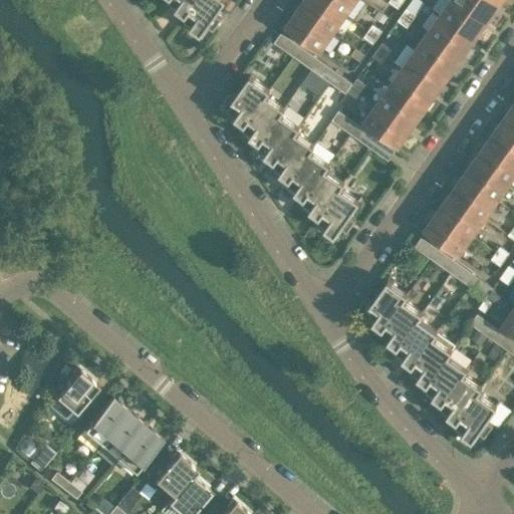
[(166,0),(166,1),(185,14),(195,0),(166,0)]
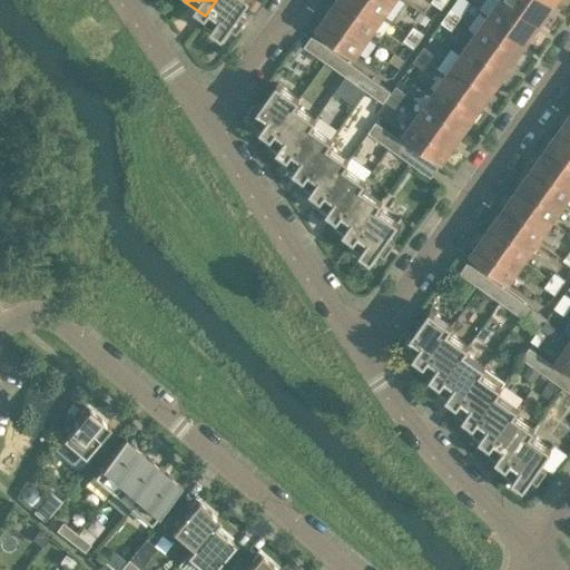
[(248,0),(216,0),(205,16),(200,21),(223,37),(231,27),(237,31),(246,18),(239,13),(244,8),(248,0)]
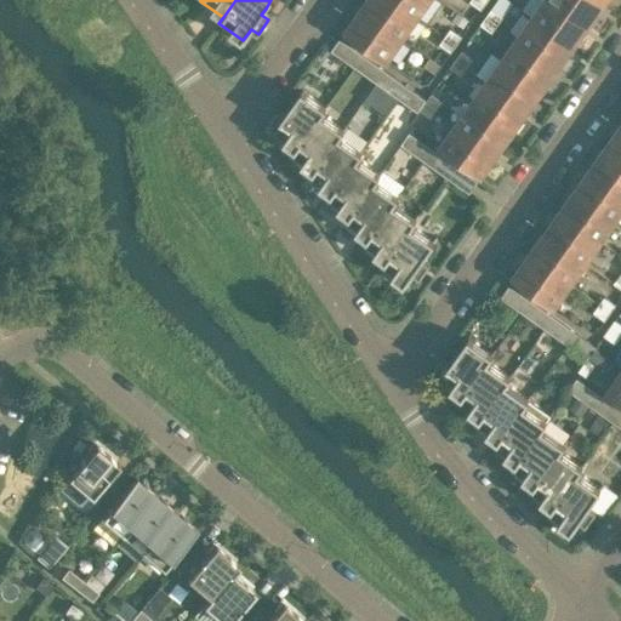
[(284,5),(275,0),(271,0),(266,9),(277,16),(283,6),(284,5)]
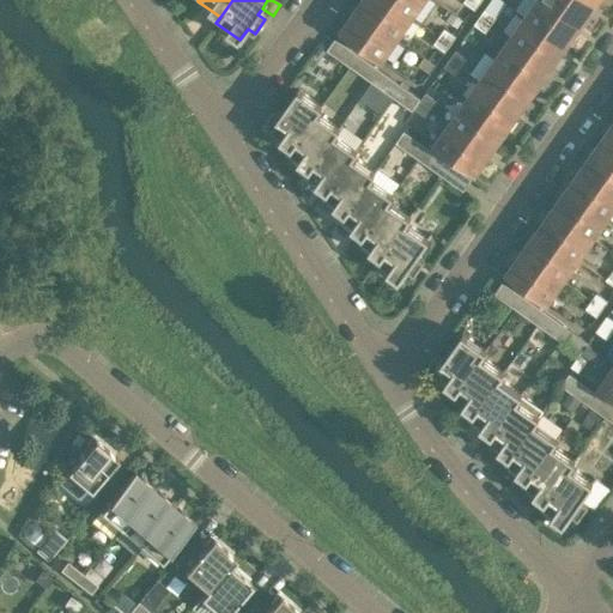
[(390,0),(362,0),(357,8),(398,37),(412,16),(390,0)]
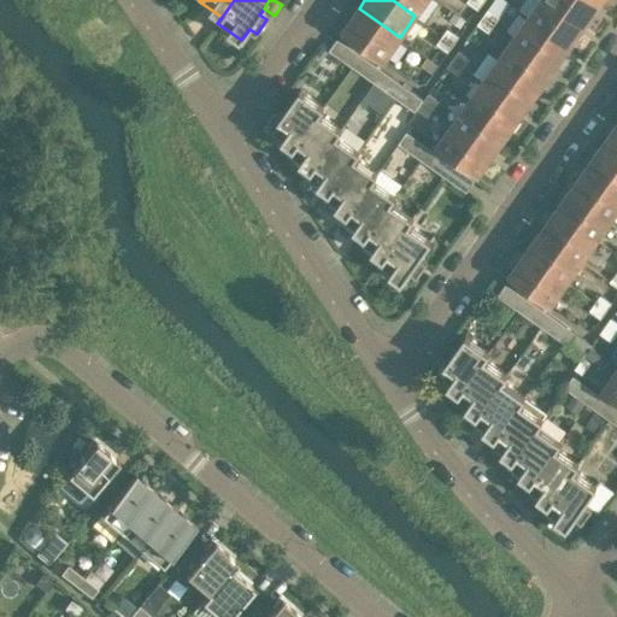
[(393,0),(415,16),(425,0),(393,0)]
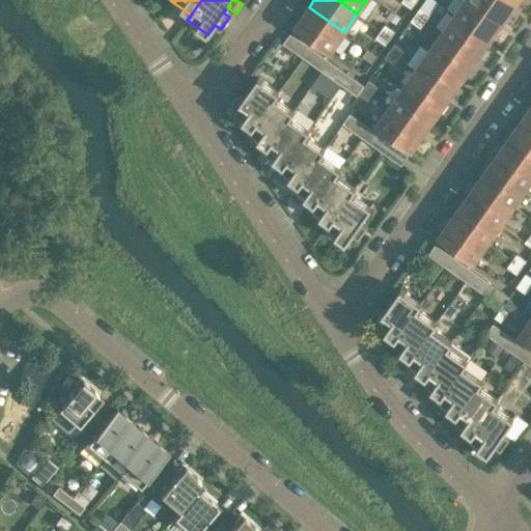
[(473,0),(465,0),(454,15),(490,39),(503,21),(473,0)]
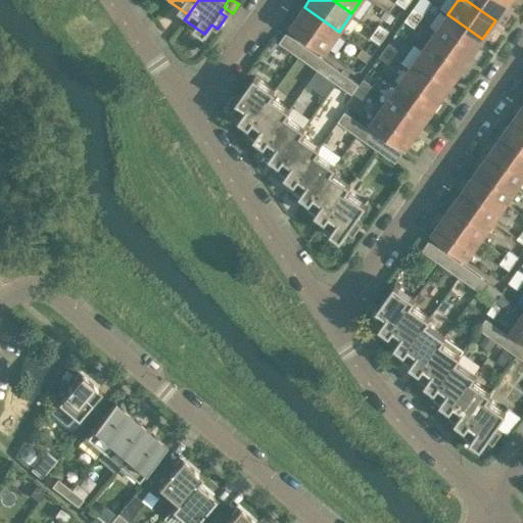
[(504,0),(466,0),(495,20),(508,3),(504,0)]
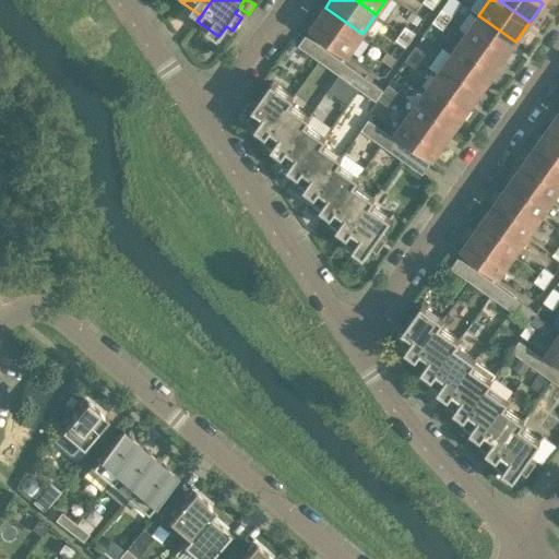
[(325,8),(311,27),(348,54),(363,34),(325,8)]
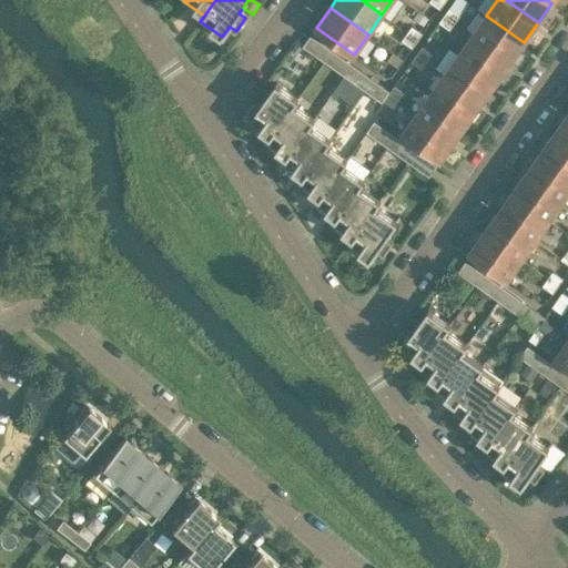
[(449,8),(444,14),(455,22),(460,16),(449,8)]
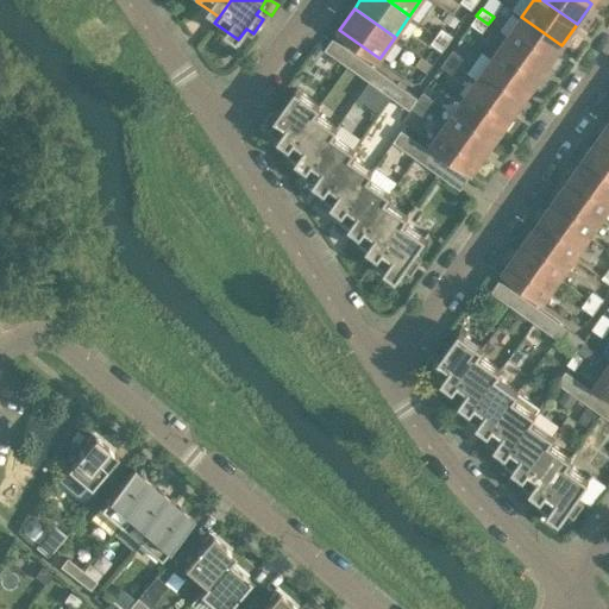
[(449,13),(444,20),(454,27),(459,20),(449,13)]
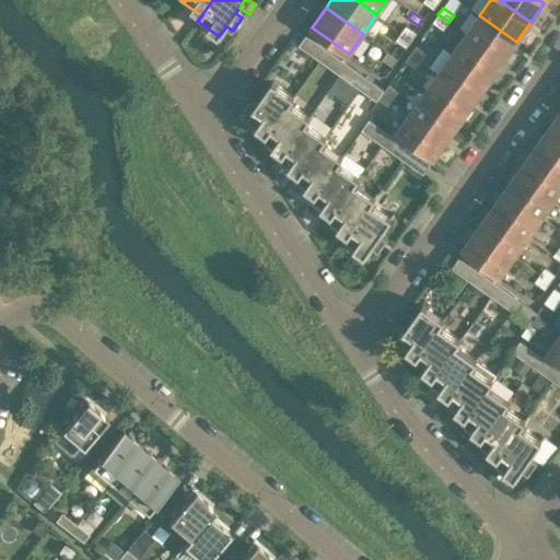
[(448,22),(438,14),(433,22),(444,30),(448,22)]
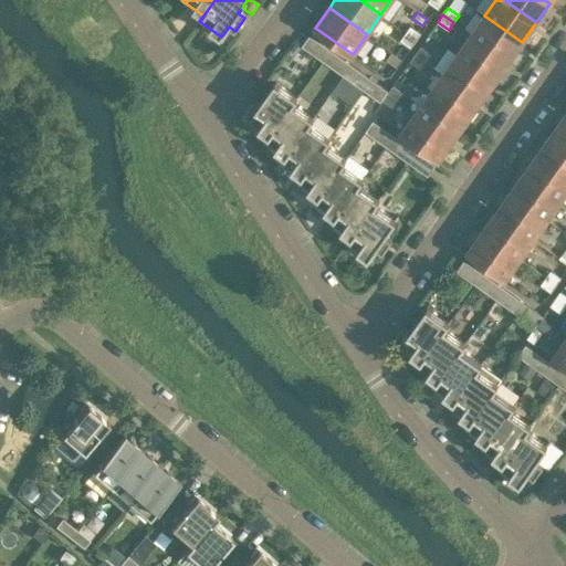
[(484,16),(471,34),(509,62),(522,42),(484,16)]
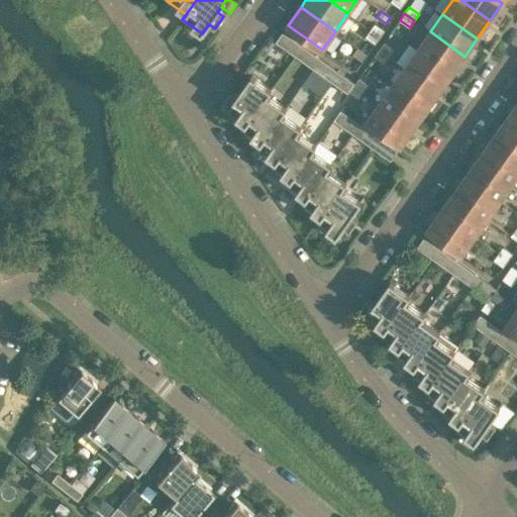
[(375,23),(371,30),(380,37),(385,30),(375,23)]
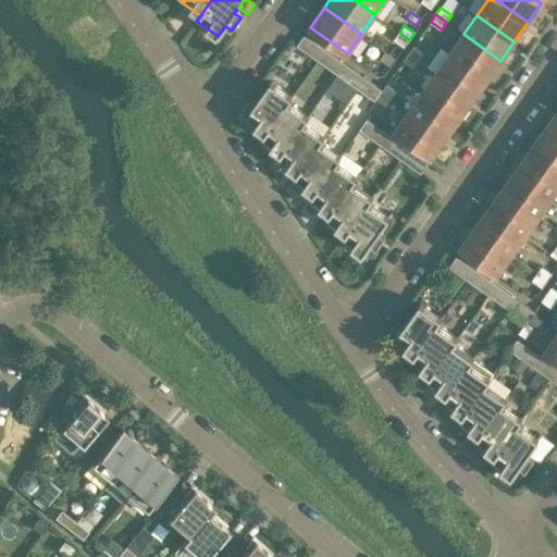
[(405,47),(409,40),(399,33),(394,39),(405,47)]
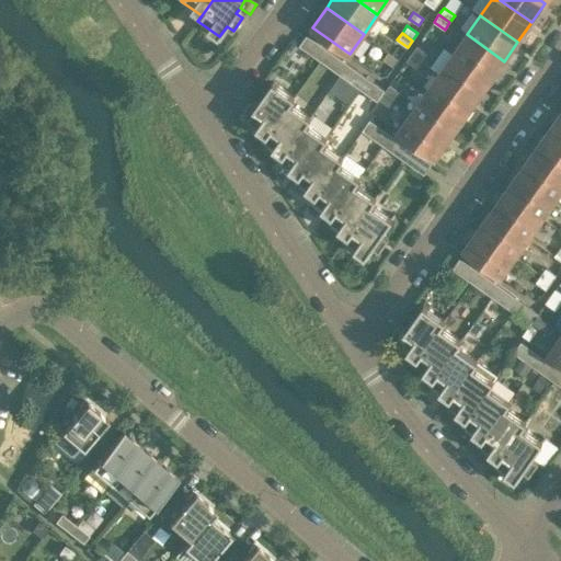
[(467,34),(453,54),(490,80),(504,61),(467,34)]
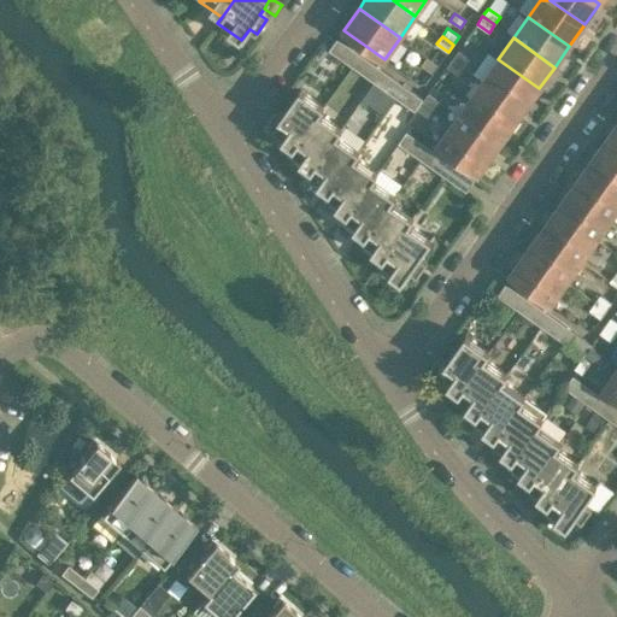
[(458,51),(452,58),(464,66),(470,59),(458,51)]
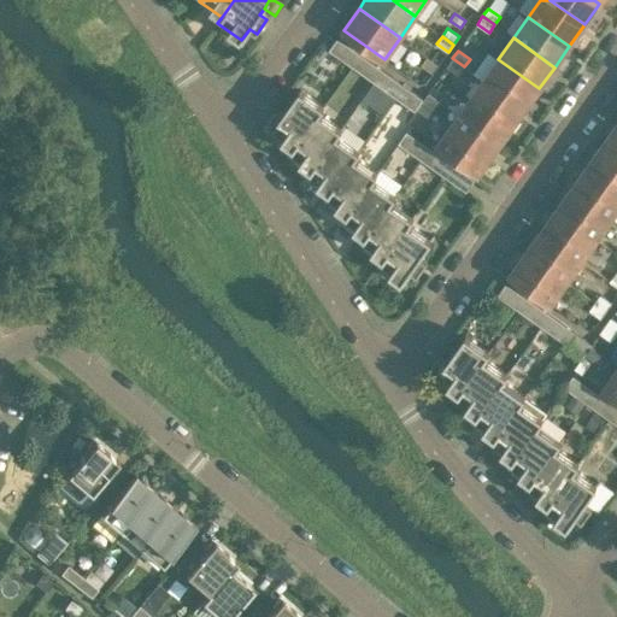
[(352,66),(368,77),(376,66),(360,54),(352,66)]
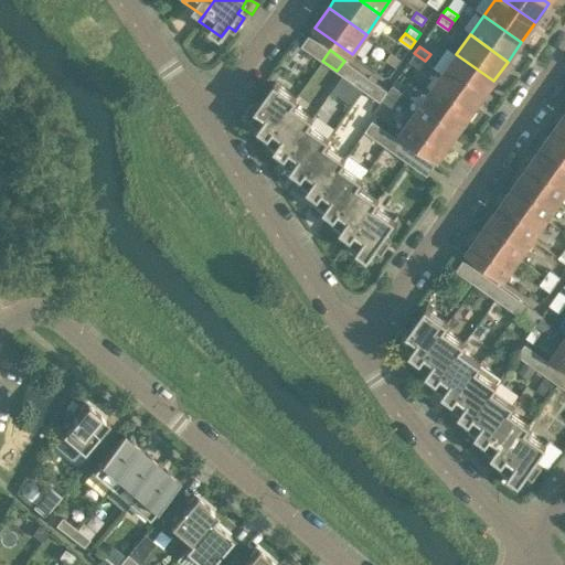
[(391,52),(385,60),(396,67),(402,60),(391,52)]
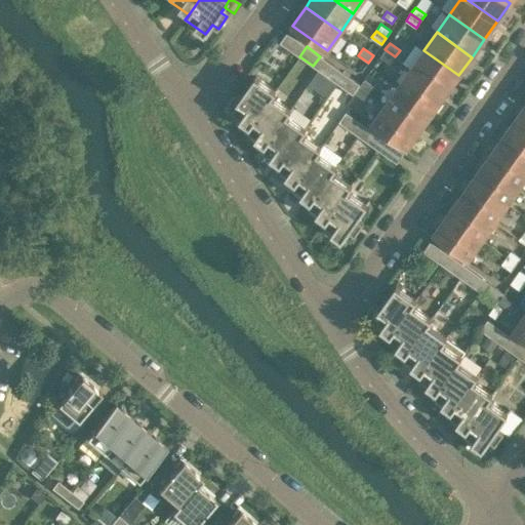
[(395,56),(385,49),(380,56),(390,64),(395,56)]
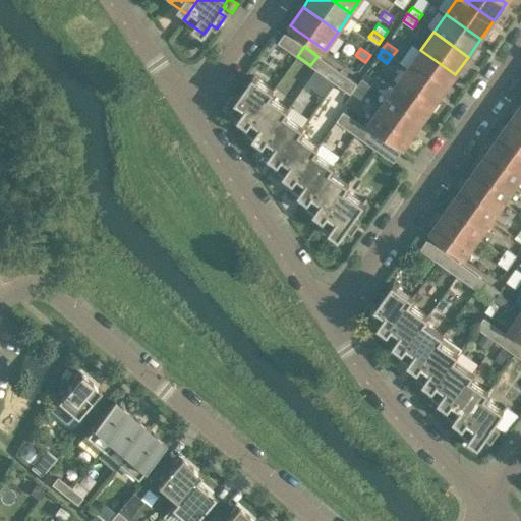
[(420,50),(408,68),(443,93),(455,74),(420,50)]
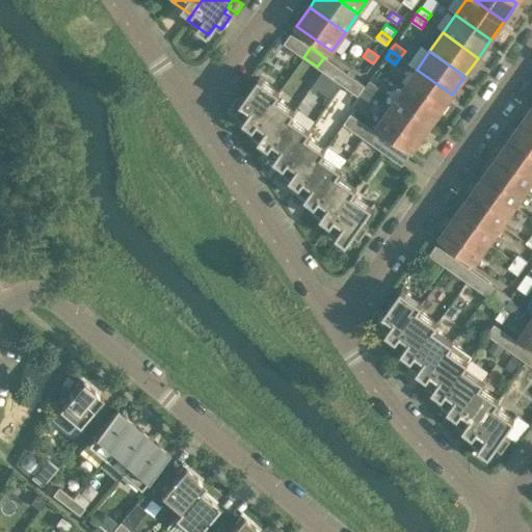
[(330,76),(338,67),(324,57),(317,67),(330,76)]
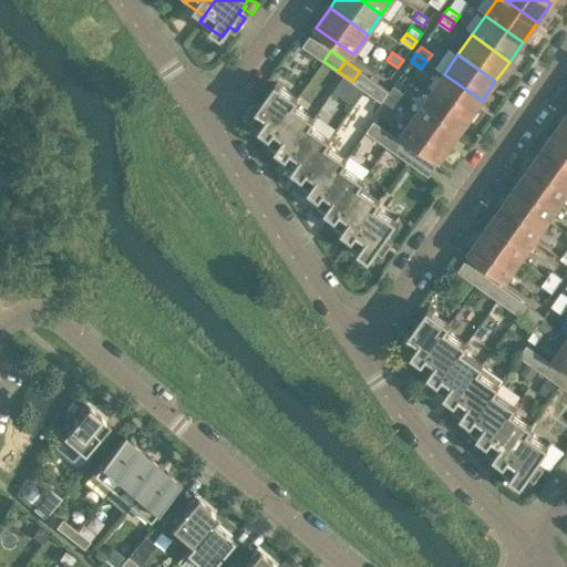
[(360,71),(352,81),(367,92),(374,81),(360,71)]
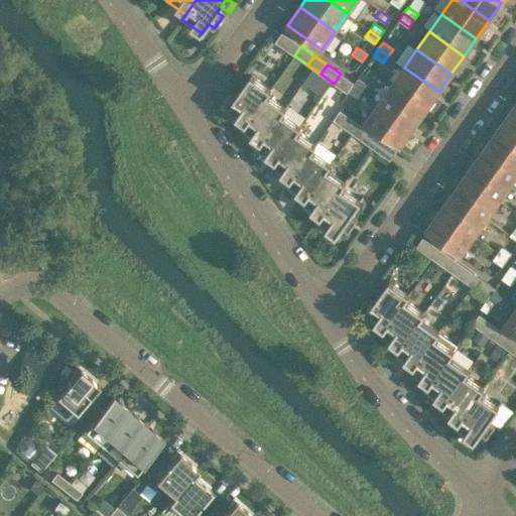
[(404,68),(392,85),(425,109),(438,92),(404,68)]
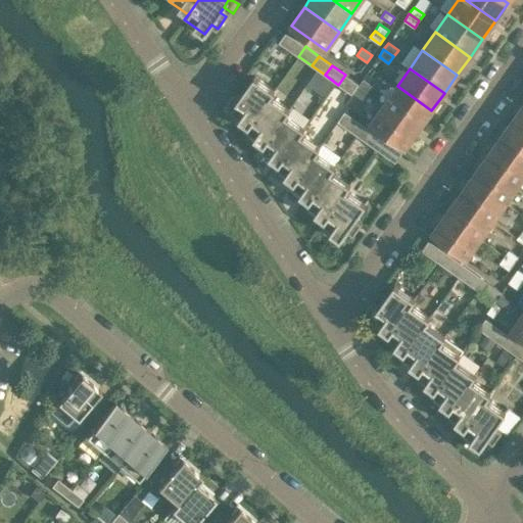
[(352,94),(353,92),(359,86),(359,85),(345,75),(338,85),(352,94)]
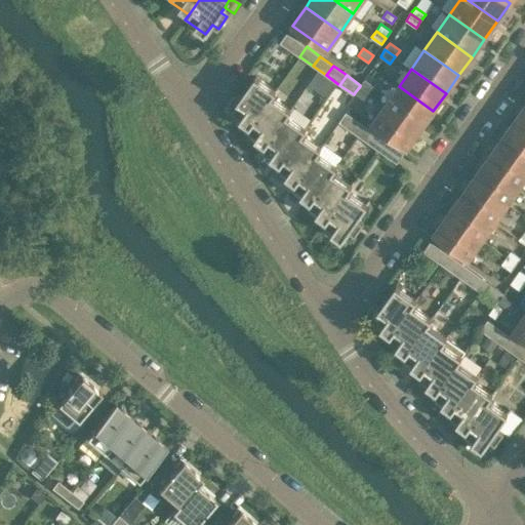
[(224,108),(249,125),(249,126),(272,95),(272,96),(276,91),(255,76),(240,97),(235,92),(224,108)]
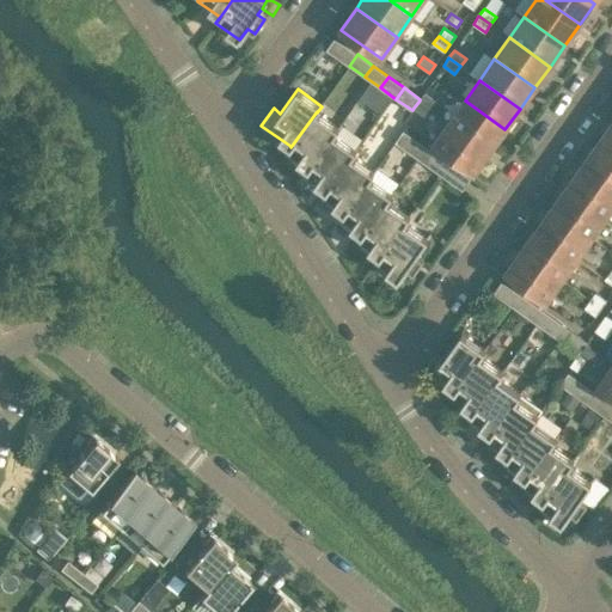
[(420,99),(420,101),(430,109),(436,101),(424,92),(420,99)]
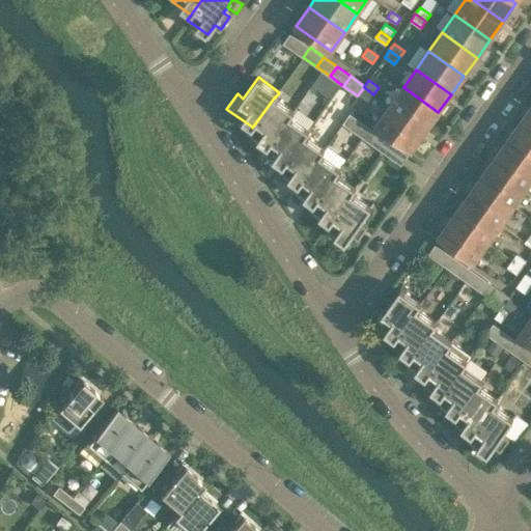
[(364,87),(359,93),(369,101),(373,94),(364,87)]
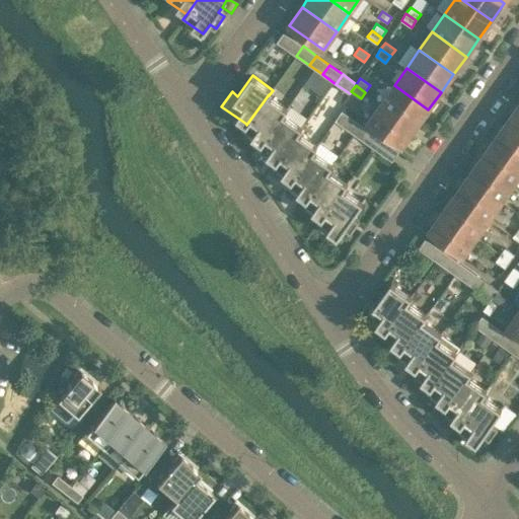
[(394,85),(381,103),(416,128),(428,109),(394,85)]
